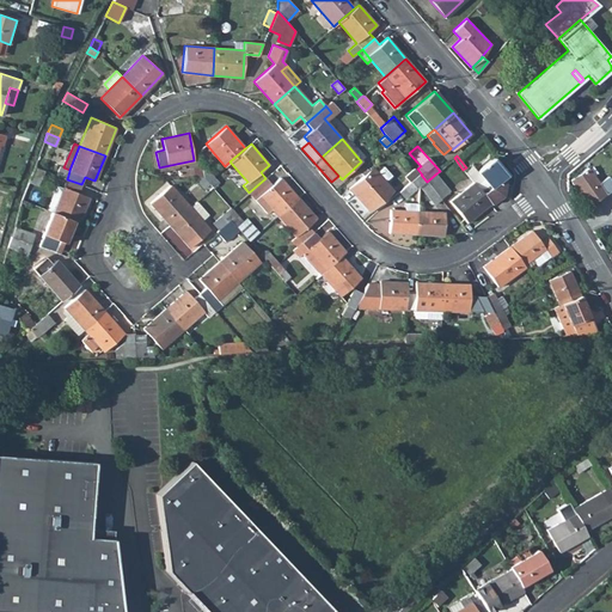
[(491,204),(503,196),(507,175),(493,157),(476,171),(470,164),(466,167),(463,170),(473,182),(490,203),(491,204)]
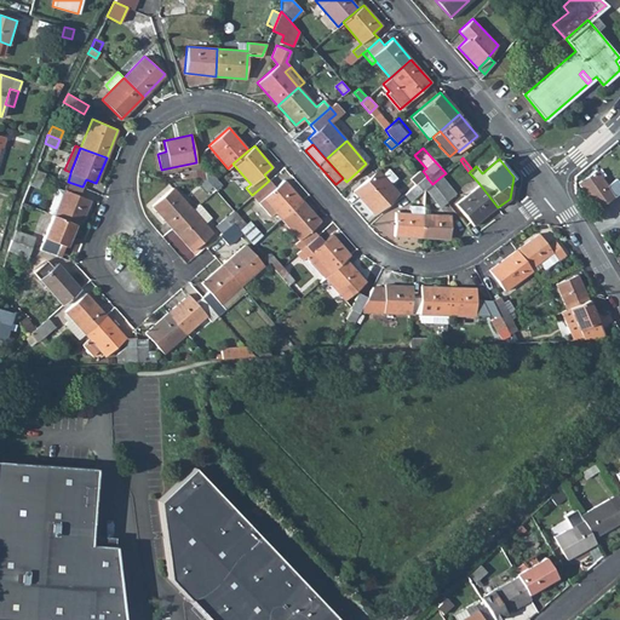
[(206,179),(210,184),(216,179),(207,166),(204,167),(204,168),(206,179)]
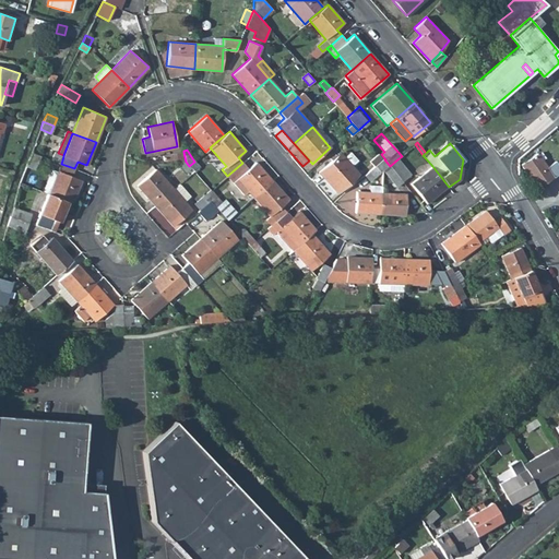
[(25,166),(34,169),(40,155),(32,152),(28,159),(25,166)]
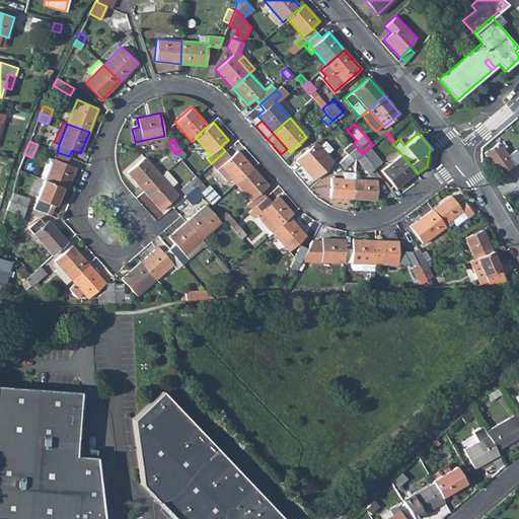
[(164,142),(165,150),(172,150),(170,141),(164,142)]
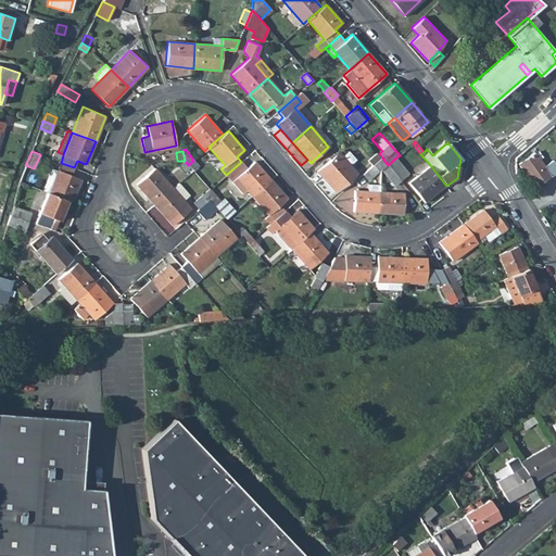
[(342,156),(349,164),(355,159),(348,151),(342,156)]
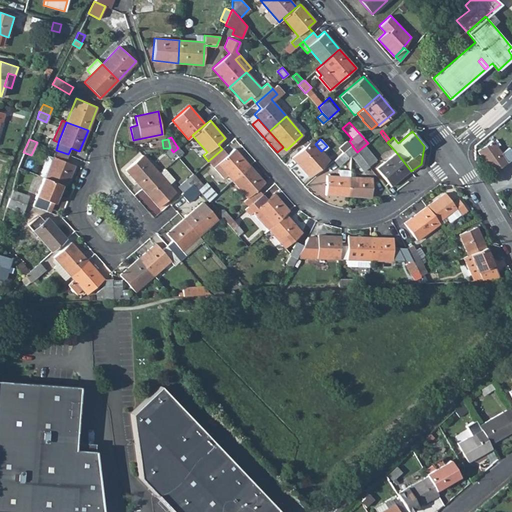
[(315,144),(311,140),(309,142),(304,147),(292,157),(308,176),(328,159),(321,151),(315,144)]
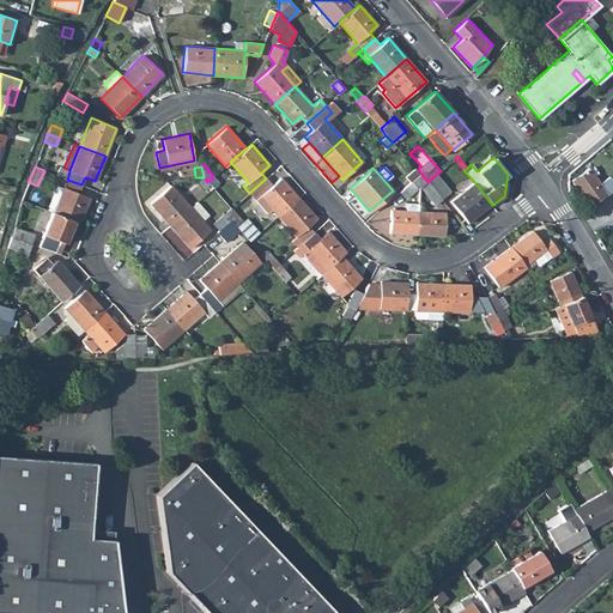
[(406,176),(411,182),(420,174),(414,168),(406,176)]
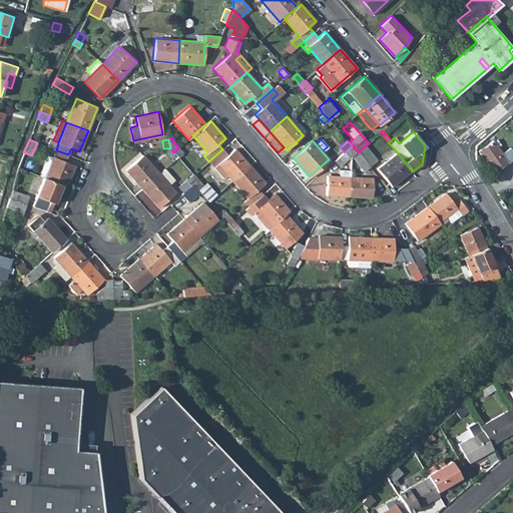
[(477,150),(493,172),(512,158),(512,151),(509,147),(502,153),(492,140),(477,150)]
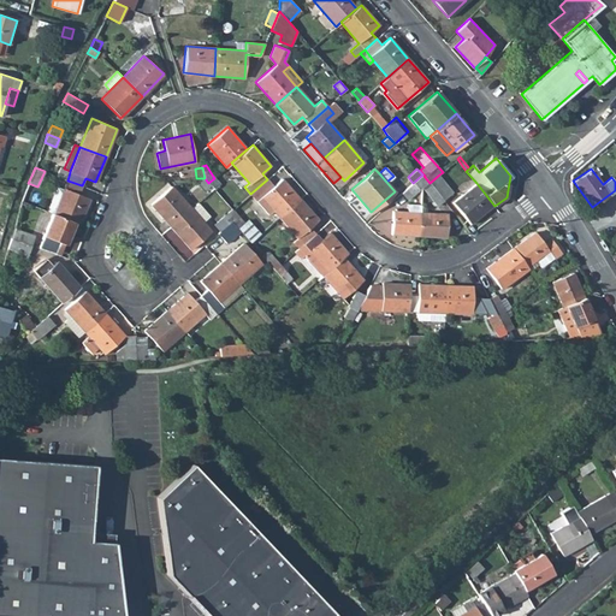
[(407,200),(421,187),(422,175),(413,183),(401,193),(407,200)]
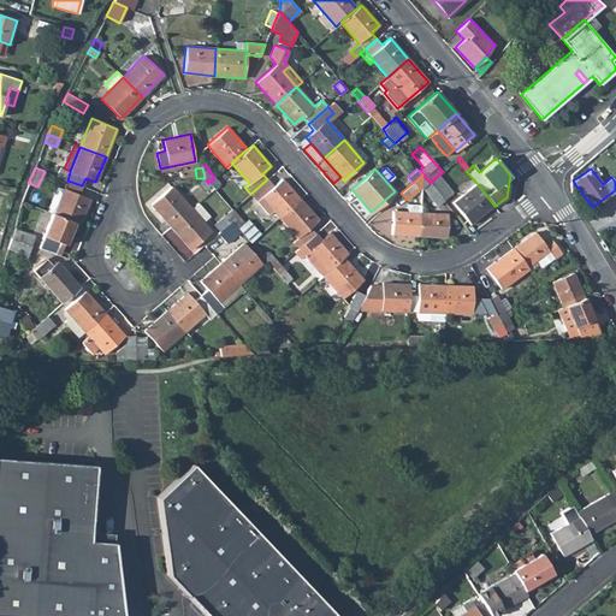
[(440,196),(430,183),(424,176),(422,175),(421,187),(437,206),(443,200),(443,199),(440,196)]
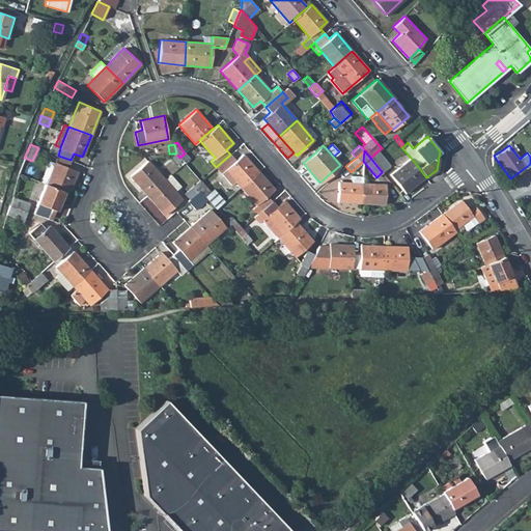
[(390,165),(379,150),(370,158),(380,169),(382,171),(390,165)]
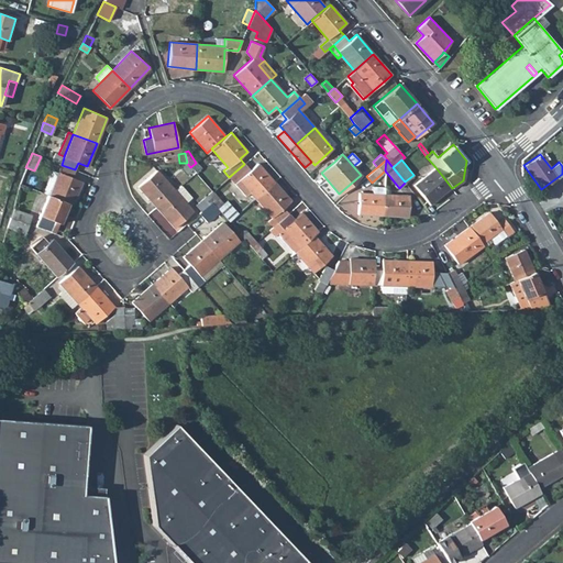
[(187,163),(179,163),(188,173),(192,169),(190,167),(187,163)]
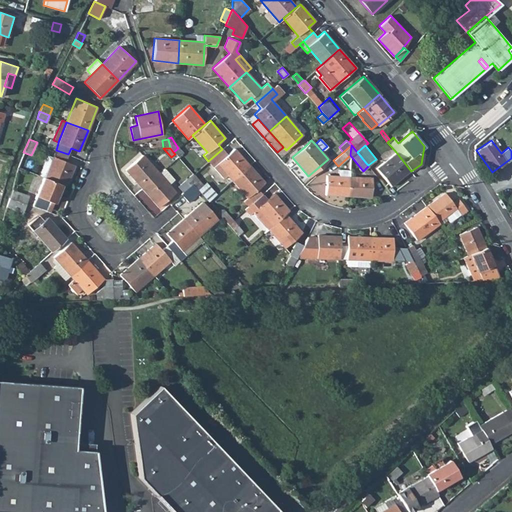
[(178,148),(173,152),(175,154),(178,157),(182,152),(178,148)]
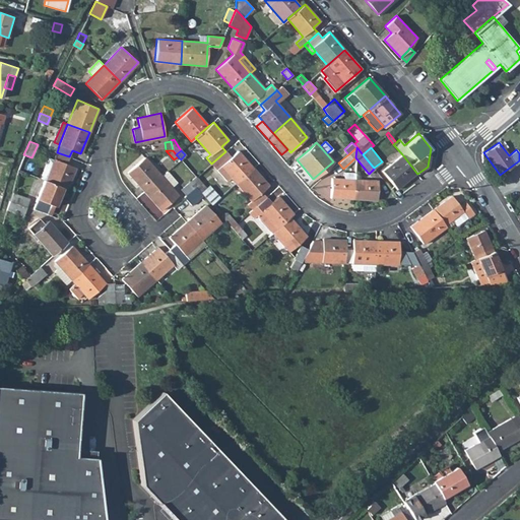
[(231,178),(236,184),(253,168),(238,150),(231,156),(225,151),(211,164),(226,182),(231,178)]
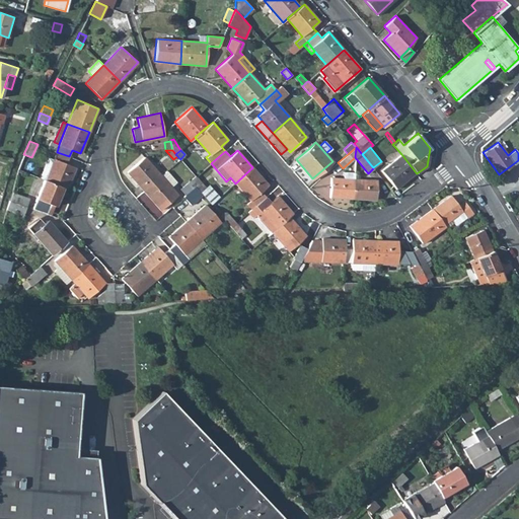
[(46,180),(62,187),(67,189),(75,166),(67,163),(69,156),(57,152),(54,158),(54,159),(46,180)]
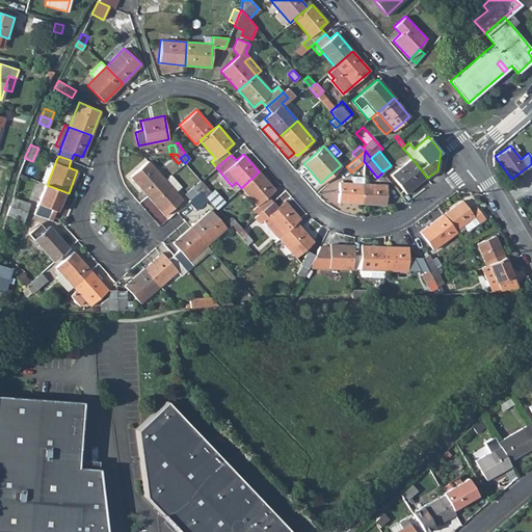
[(405,192),(426,177),(411,158),(391,175),(405,192)]
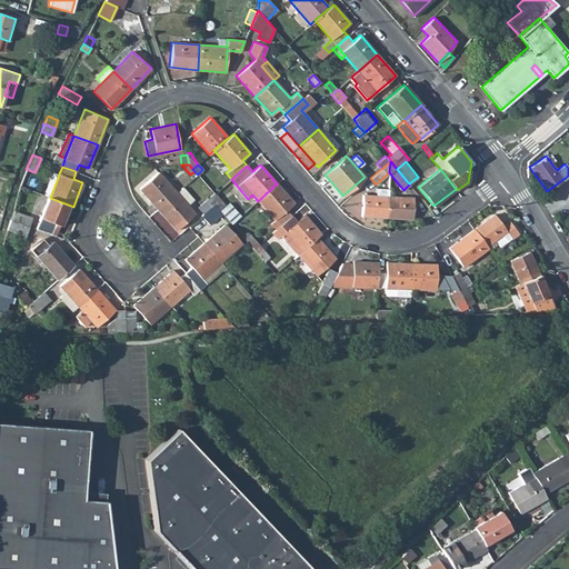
[(139,188),(158,209),(177,192),(158,171),(139,188)]
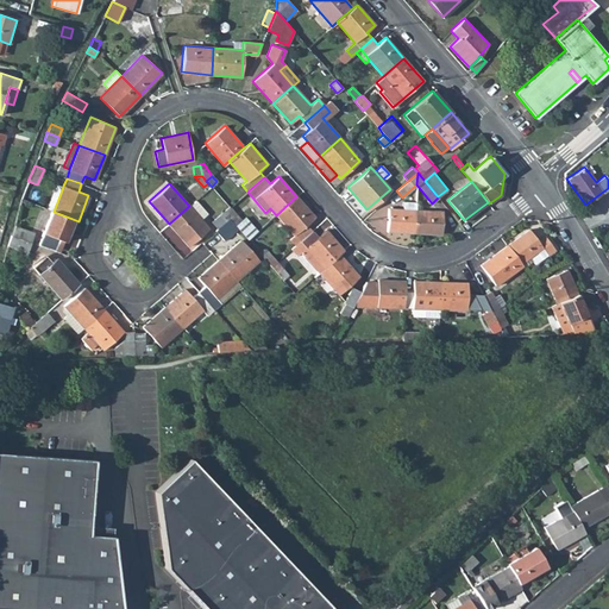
[(56,184),(46,209),(52,211),(54,212),(63,187),(56,184)]
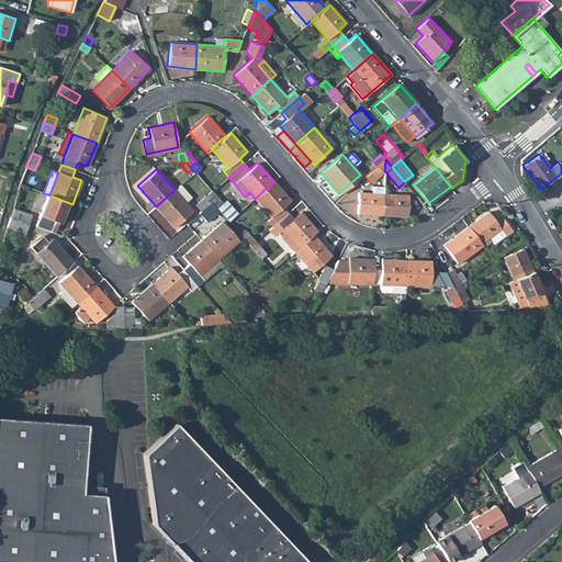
[(290,200),(273,181),(255,199),(271,217),(268,221),(272,226),(288,213),(282,206),(290,200)]
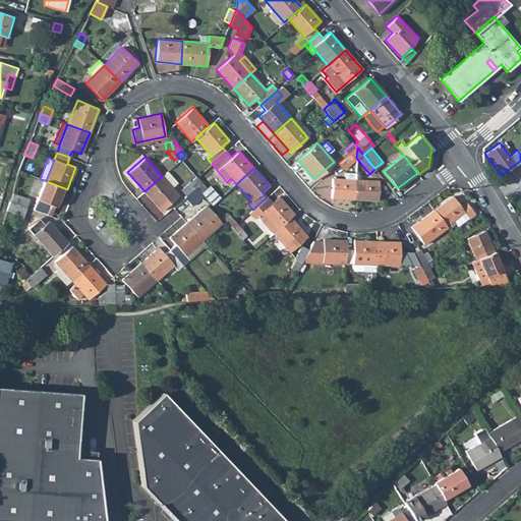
[(15,194),(21,171),(17,170),(12,193),(15,194)]
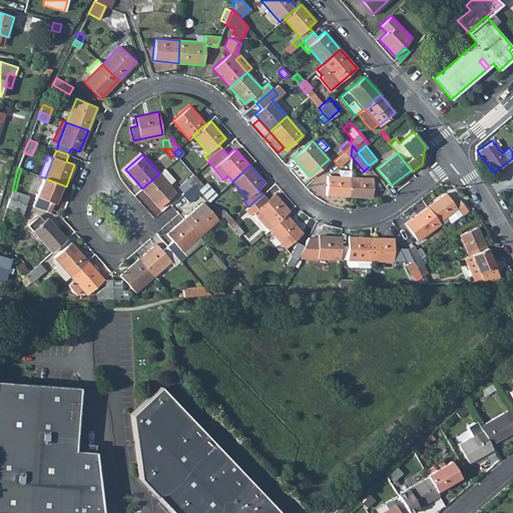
[(159,173),(142,188),(158,207),(175,192),(168,184),(174,179),(164,168),(159,173)]
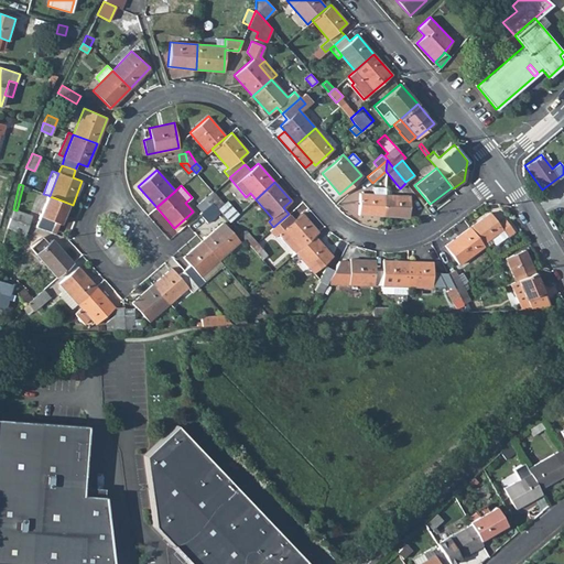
[(204,198),(209,205),(212,203),(213,193),(213,192),(204,198)]
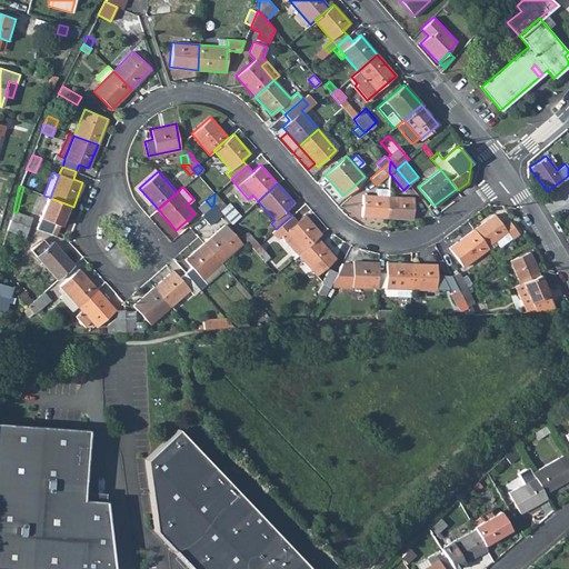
[(213,205),(220,211),(226,207),(215,195),(213,205)]
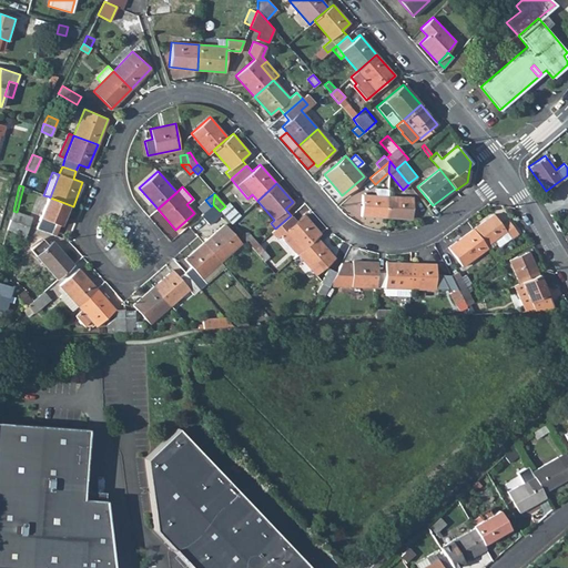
[(361,215),(386,216),(387,195),(376,195),(362,194),(361,215)]
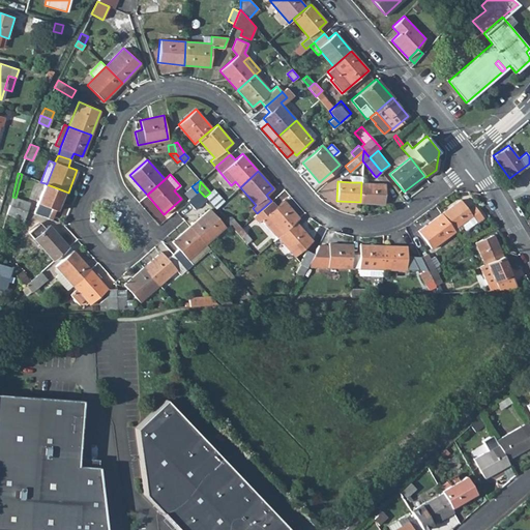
[(385,184),(361,182),(360,202),(384,204),(385,184)]
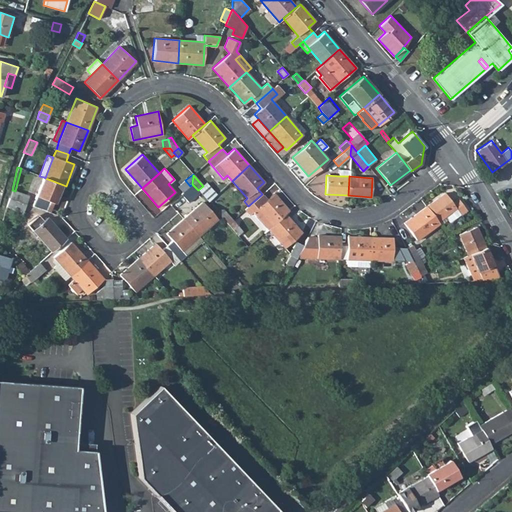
[(54,203),(61,184),(45,178),(44,177),(32,206),(46,210),(50,201),(53,203),(54,203)]
